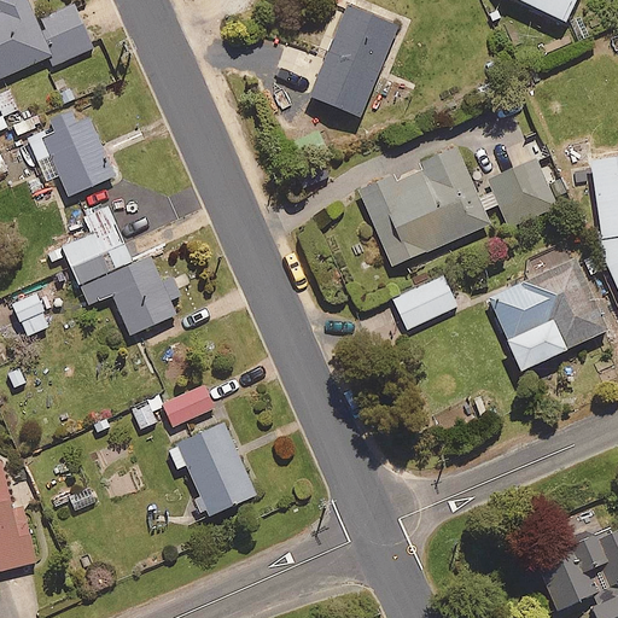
[(36,22),(27,0),(0,0),(0,3),(4,11),(0,11),(0,76),(48,56),(52,65),(93,47),(74,5),(36,22)]
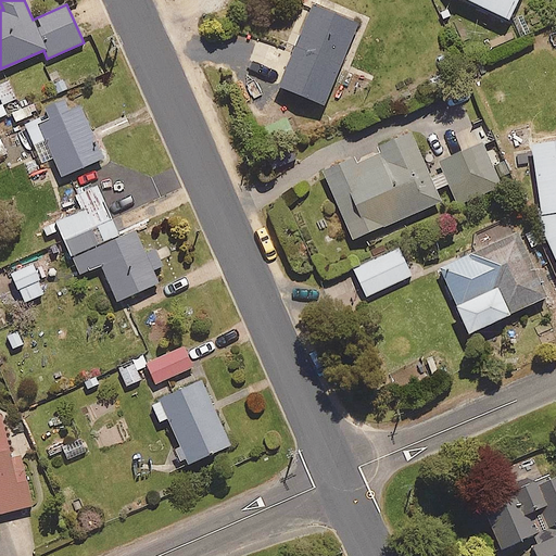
[(468,0),(507,17),(515,0),(468,0)]
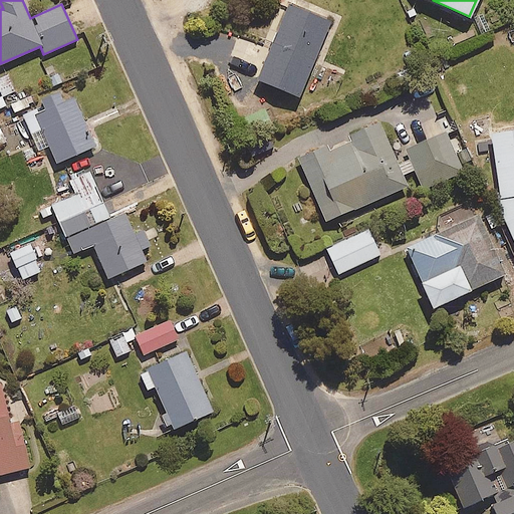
[(330,21),(289,3),(257,77),(298,95),(330,21)]
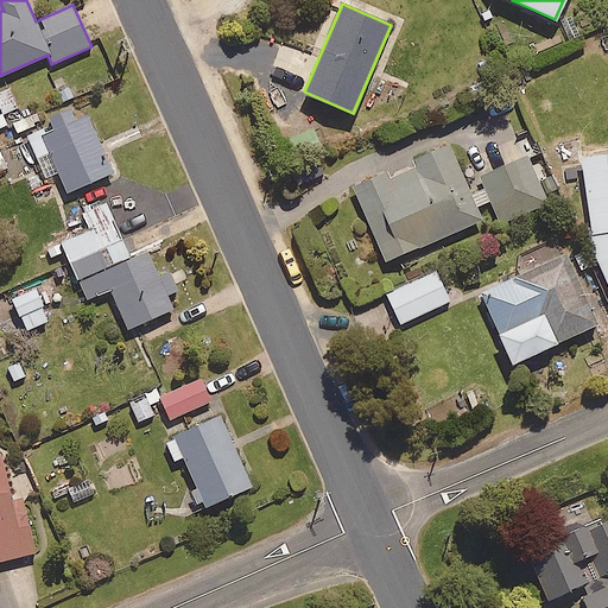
[(0,114),(17,107),(8,87),(0,90),(0,114)]
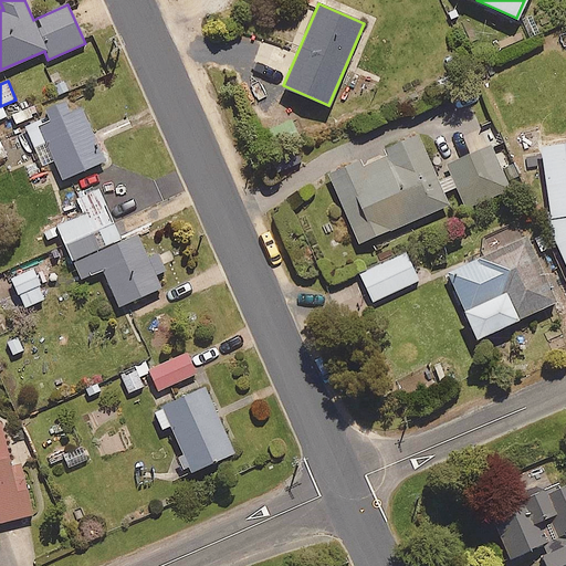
[(103,160),(75,95),(44,108),(48,116),(25,126),(42,165),(54,159),(62,178),(103,160)]
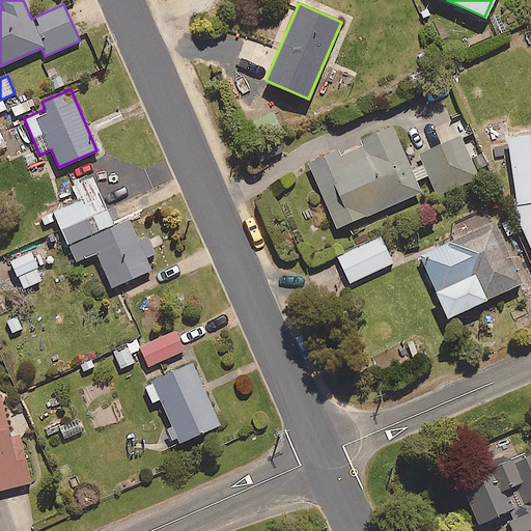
[(391,124),(307,161),(336,227),(420,191),(416,182),(429,176),(437,194),(476,176),(458,135),(419,152),(424,165),(412,171),(391,124)]
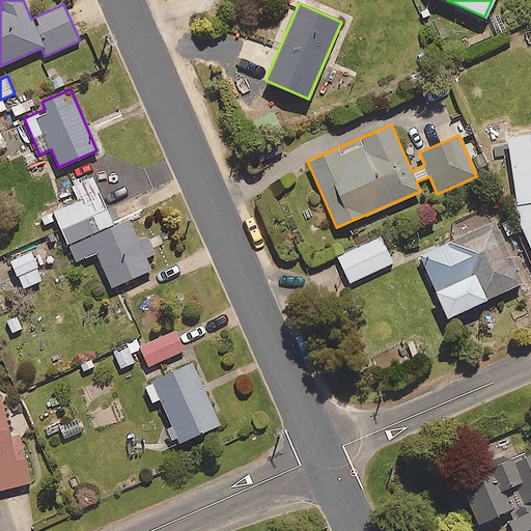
[(515,204),(513,205),(530,247),(530,130),(506,134),(515,204)]
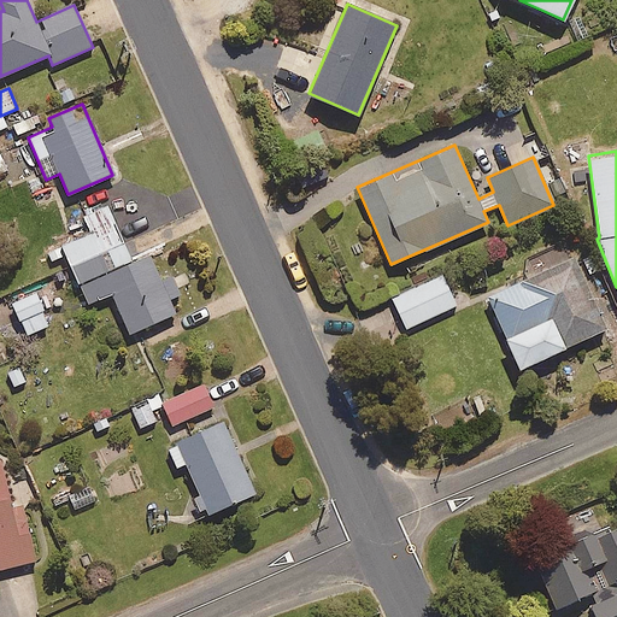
[(81,286),(133,262),(106,205),(83,216),(90,233),(62,246),(81,286)]
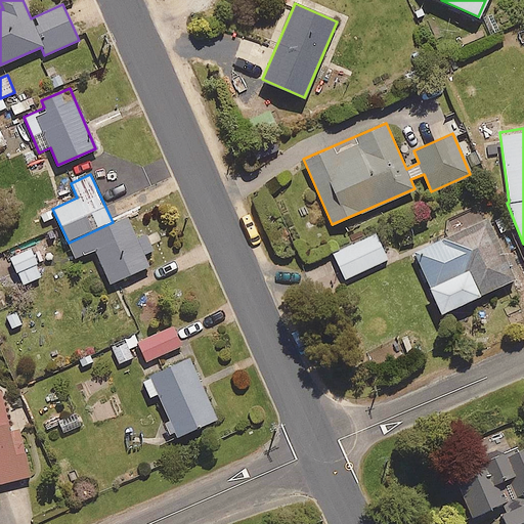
[(113,222),(69,243),(75,258),(94,249),(111,282),(148,265),(143,255),(154,251),(145,234),(137,238),(127,216),(113,222)]
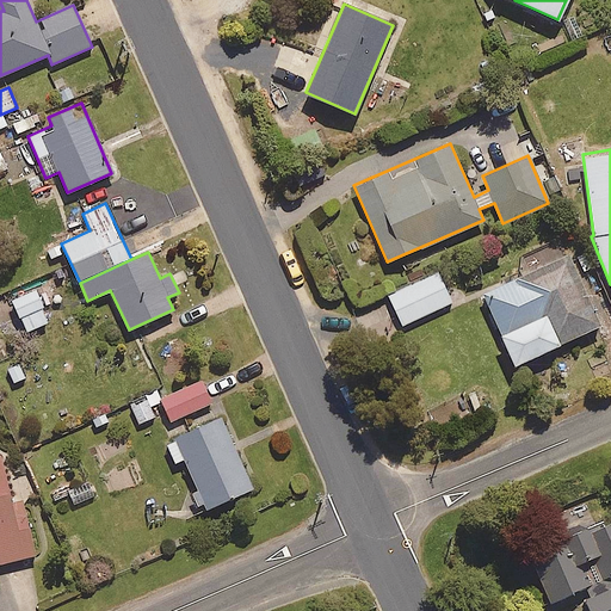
[(600,326),(568,254),(482,291),(514,363),(600,326)]
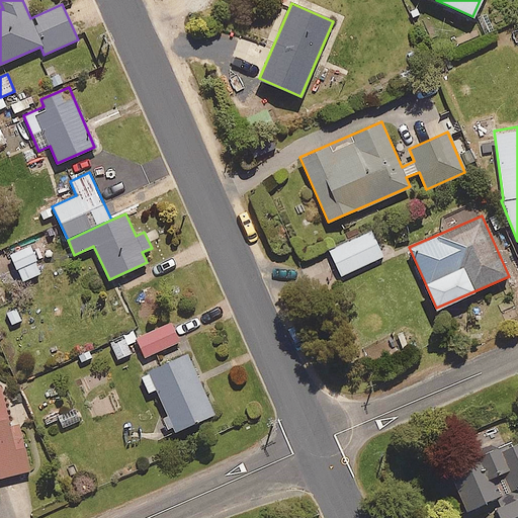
[(382,256),(371,231),(329,250),(340,275),(382,256)]
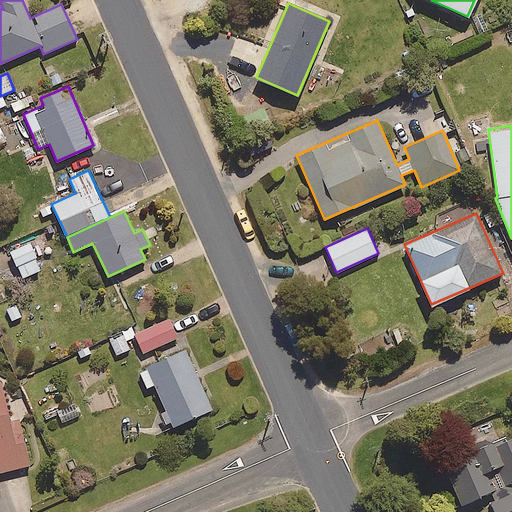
[(64,259),(54,234),(29,244),(35,261),(48,256),(51,264),(64,259)]
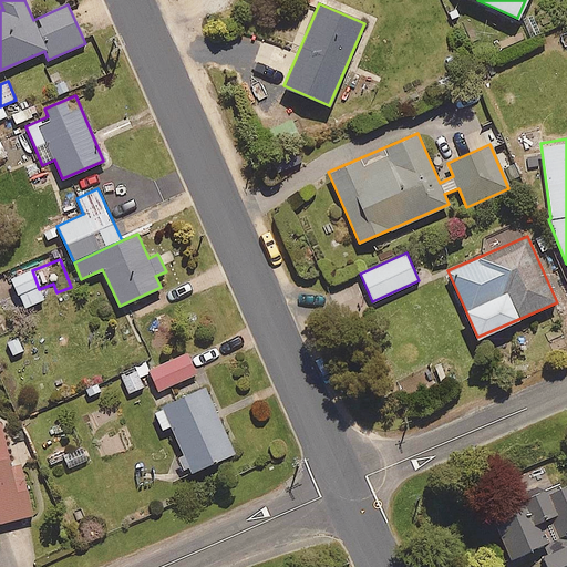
[(195,373),(186,352),(150,370),(158,390),(195,373)]
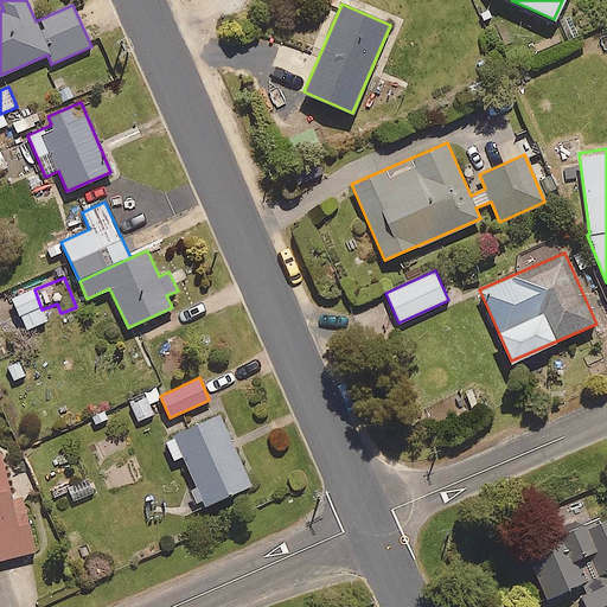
[(144,395),(127,403),(136,422),(154,413),(144,395)]
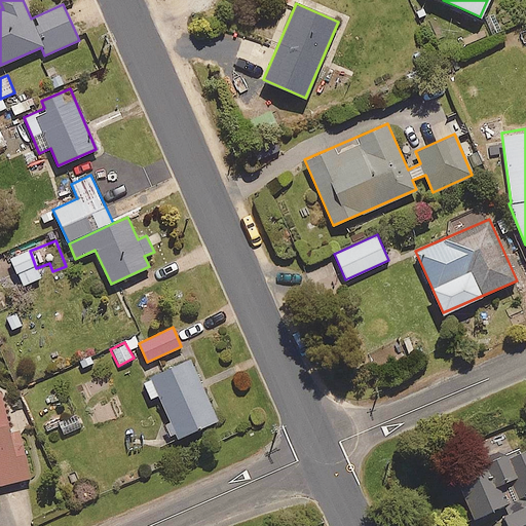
[(217,420),(190,358),(142,379),(150,399),(158,395),(177,438),(217,420)]
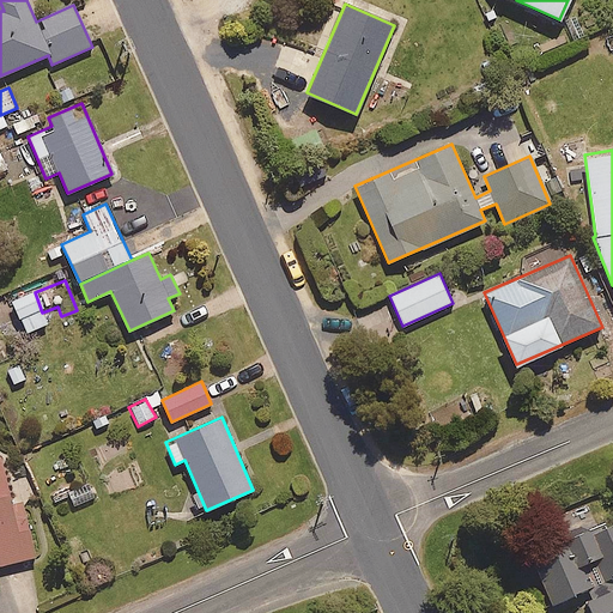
[(0,456),(0,563),(35,557),(23,502),(11,504),(1,456),(0,456)]
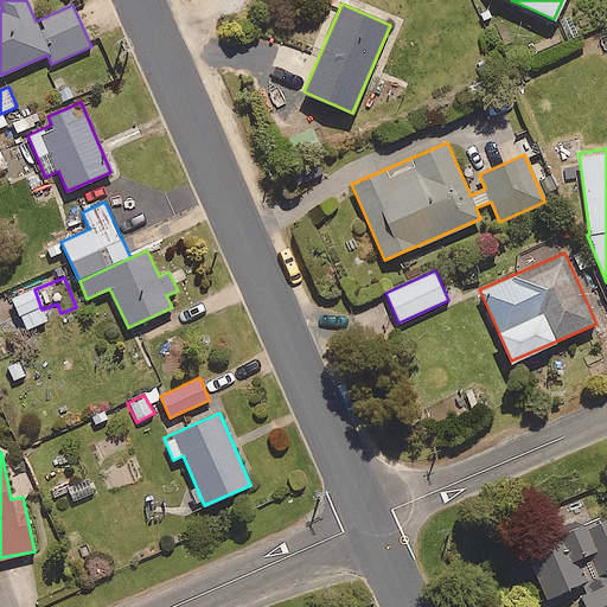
[(558,531),(523,547),(544,598),(573,586),(582,606),(606,606),(606,516),(587,525),(580,508),(554,519),(558,531)]
